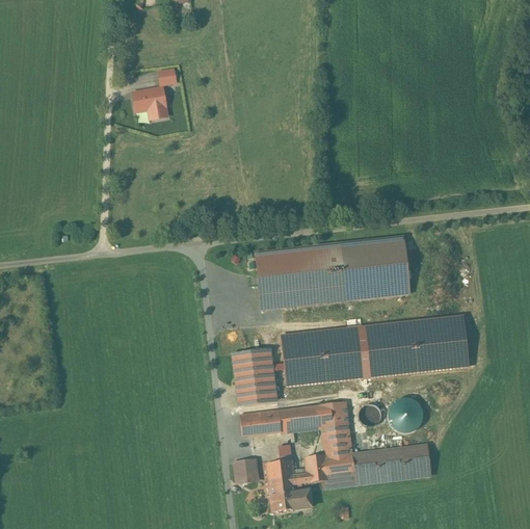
[(175,75),(160,77),(162,83),(176,81),(175,75)]
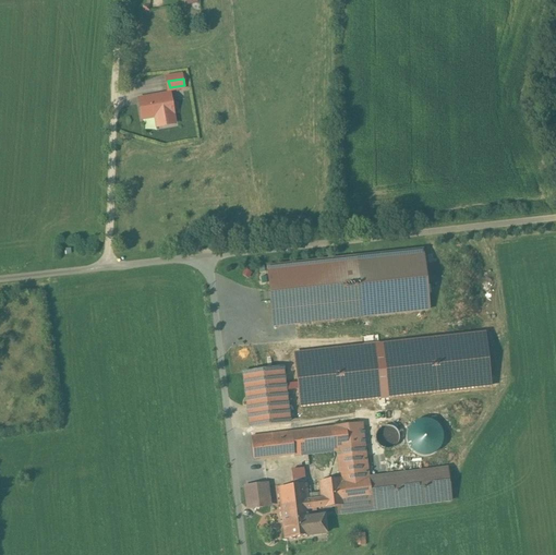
[(171,91),(141,96),(144,116),(157,113),(159,123),(176,120),(173,110),(174,110),(171,91)]
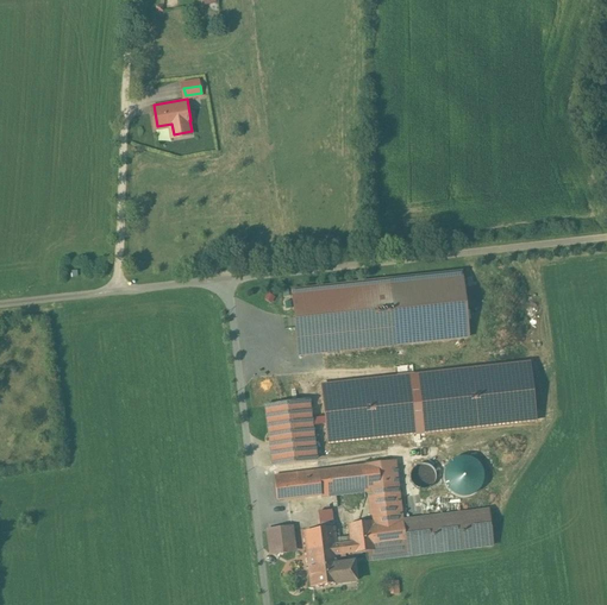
[(463,269),(294,288),(301,353),(470,335),(463,269)]
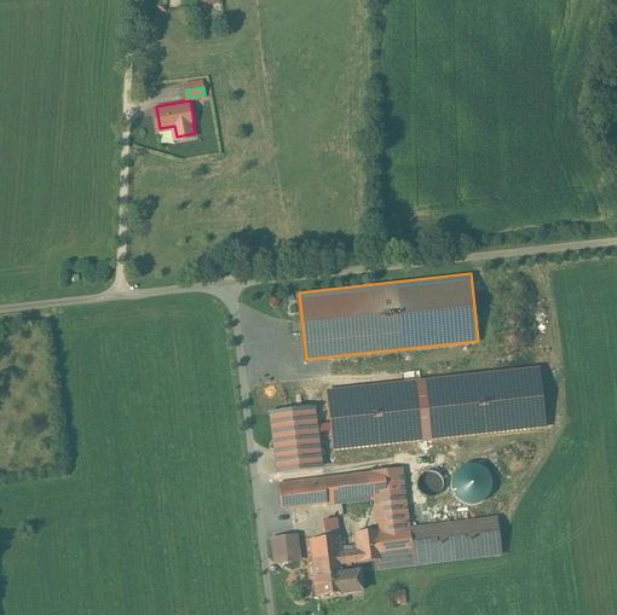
[(313,404),(271,410),(280,469),(323,463),(313,404)]
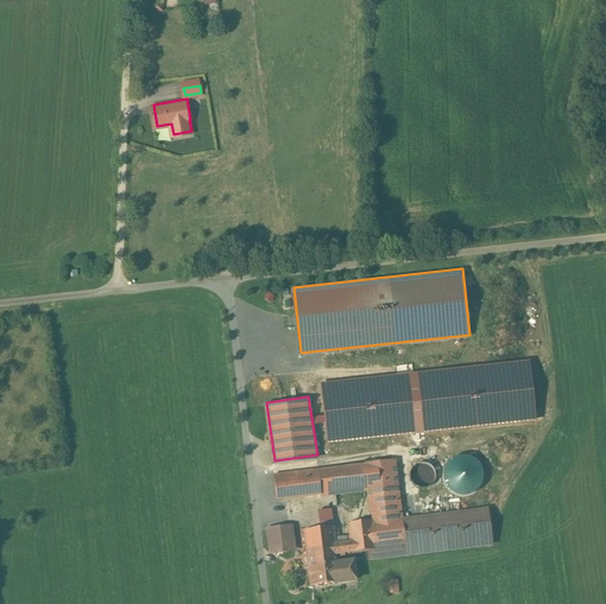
[(373,493),(401,489),(397,457),(368,461),(373,484),(373,493)]
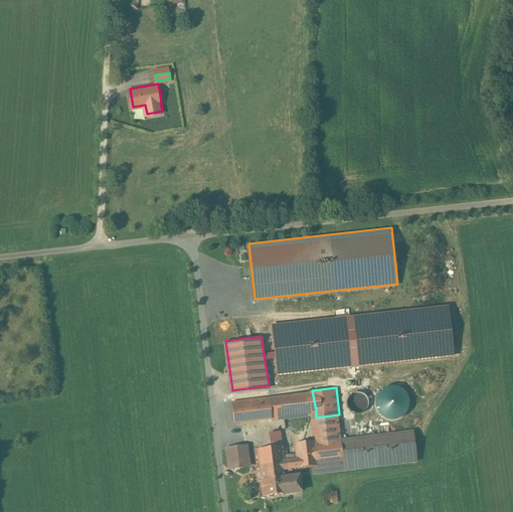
[(316,410),(312,390),(232,399),(235,419),(316,410)]
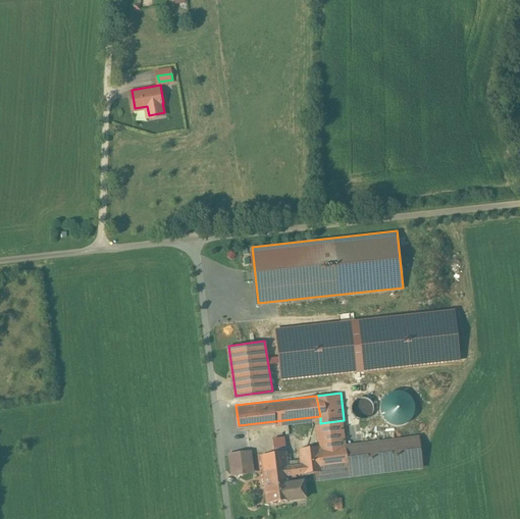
[(374,410),(374,406),(373,402),(371,399),(367,396),(363,396),(359,397),(356,399),(353,402),(353,407),(354,411),(356,414),(360,416),(364,417),(368,416),(371,414),(374,410)]
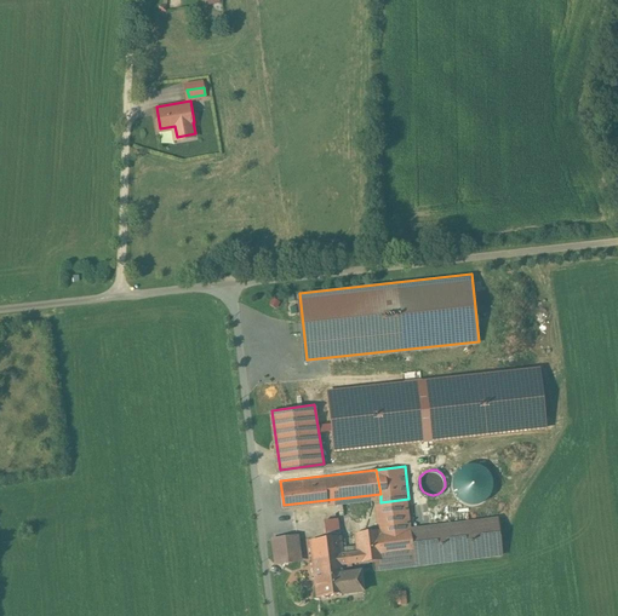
[(415,550),(411,527),(408,499),(381,502),(376,502),(379,528),(381,528),(383,554),(415,550)]
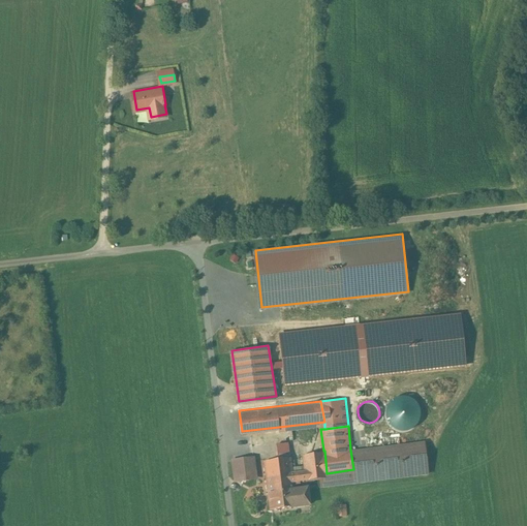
[(353,469),(327,473),(327,476),(321,476),(322,485),(429,471),(425,440),(350,450),(353,469)]
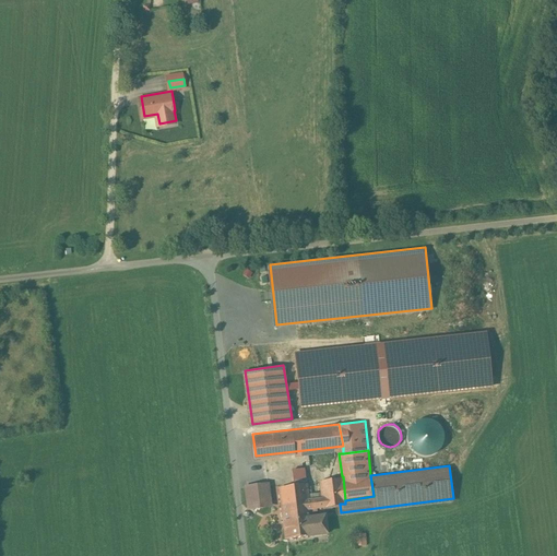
[(343,476),(342,476),(321,478),(322,491),(324,505),(324,506),(340,504),(345,504),(345,500),(343,476)]
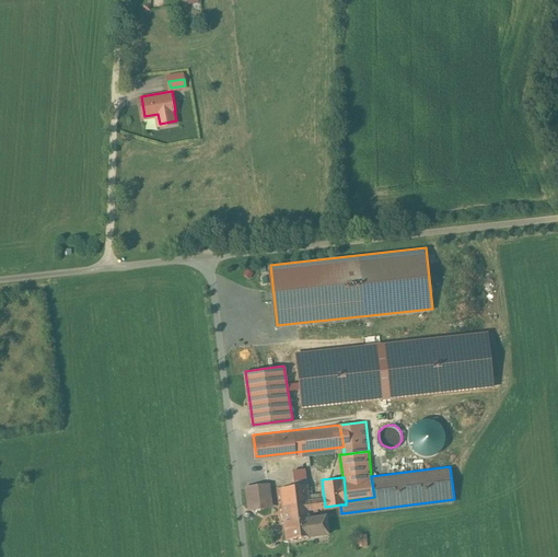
[(269,483),(247,486),(250,499),(251,507),(263,506),(263,505),(259,505),(259,497),(270,496),(269,483)]
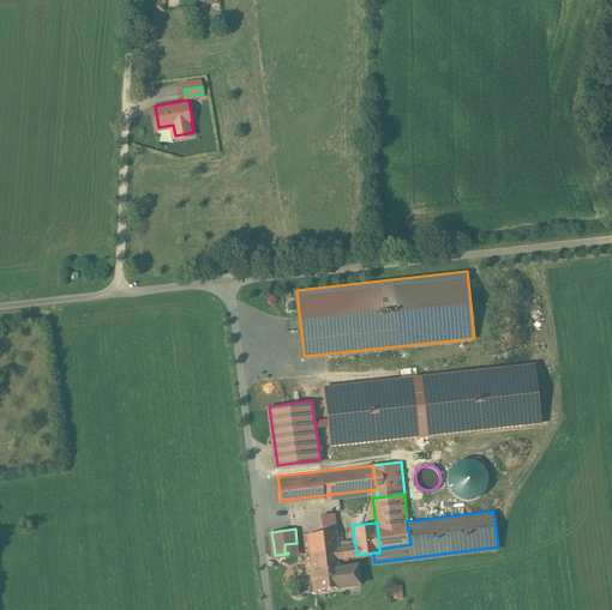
[(342,560),(340,539),(337,529),(309,533),(316,589),(361,581),(358,563),(342,566),(342,560)]
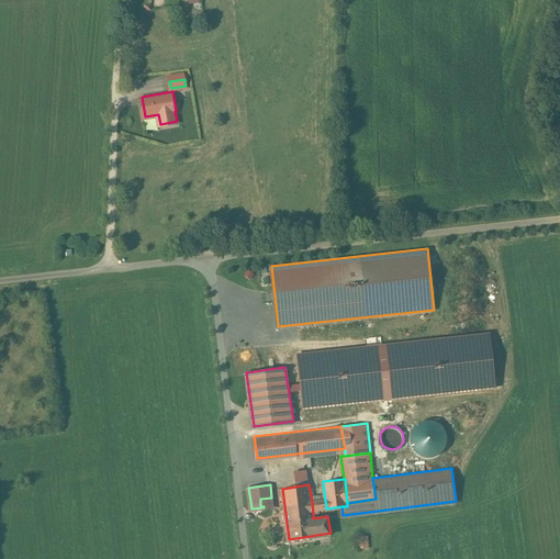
[(326,507),(324,493),(311,494),(313,513),(320,512),(320,509),(326,507)]
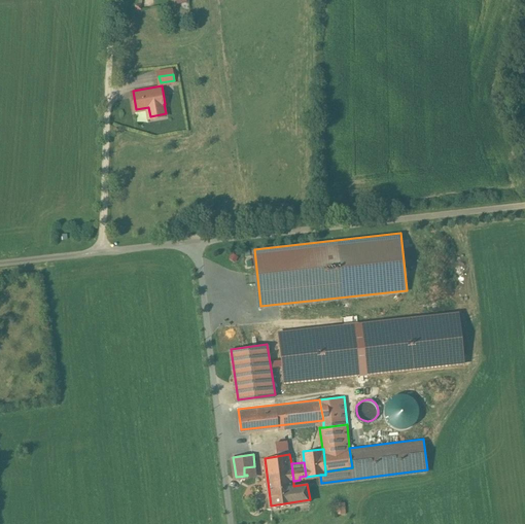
[(346,501),(335,501),(336,513),(347,512),(346,501)]
